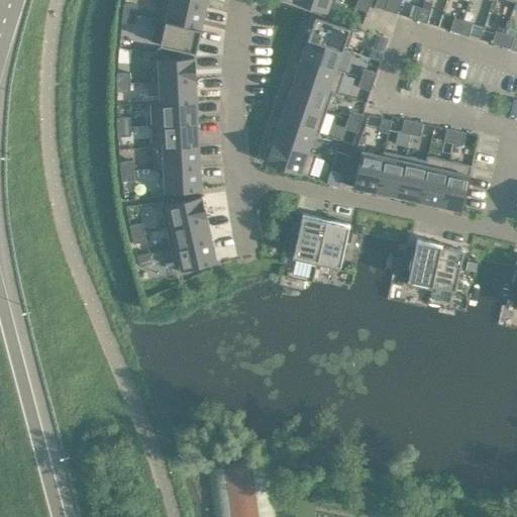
[(212,10),(213,0),(176,0),(176,4),(212,10)]
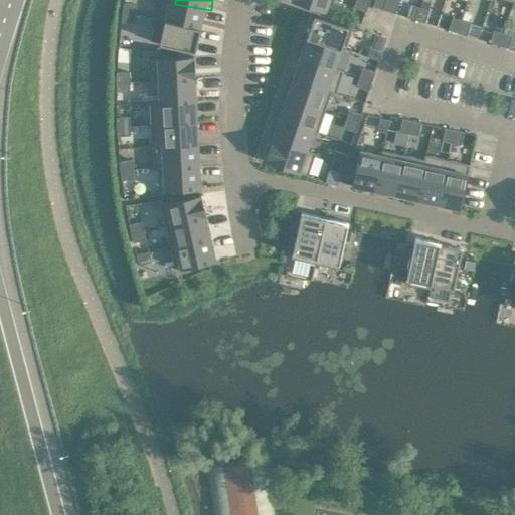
[(338,0),(300,0),(300,2),(334,14),(338,0)]
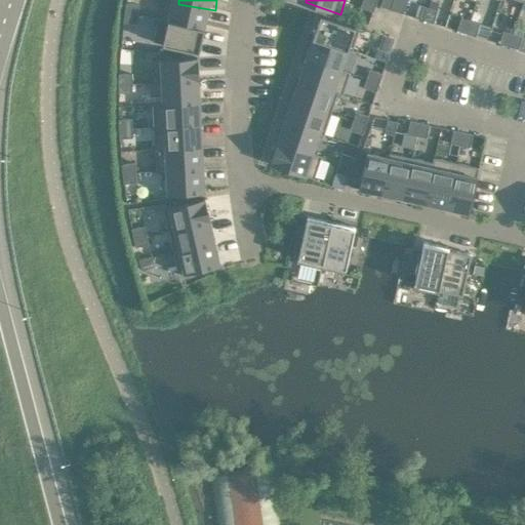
[(375,2),(368,0),(362,0),(360,7),(372,11),(375,2)]
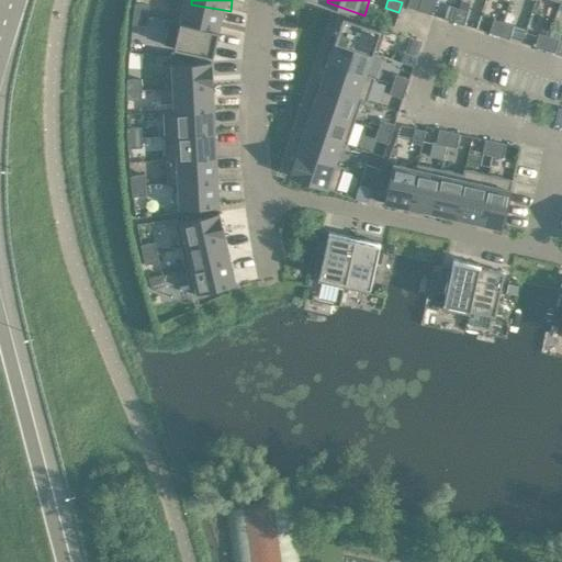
[(419,0),(408,0),(406,7),(416,10),(419,0)]
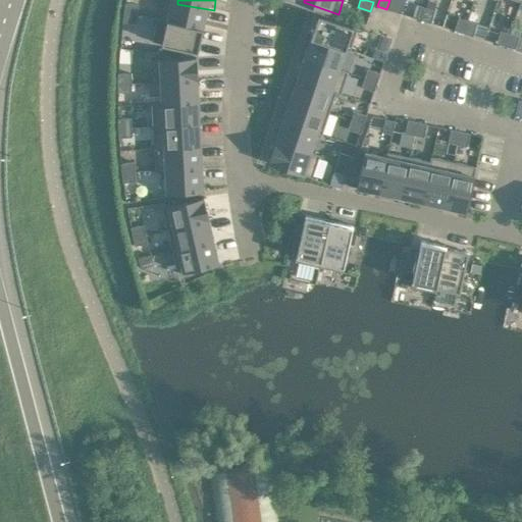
[(210,32),(214,10),(177,4),(174,25),(210,32)]
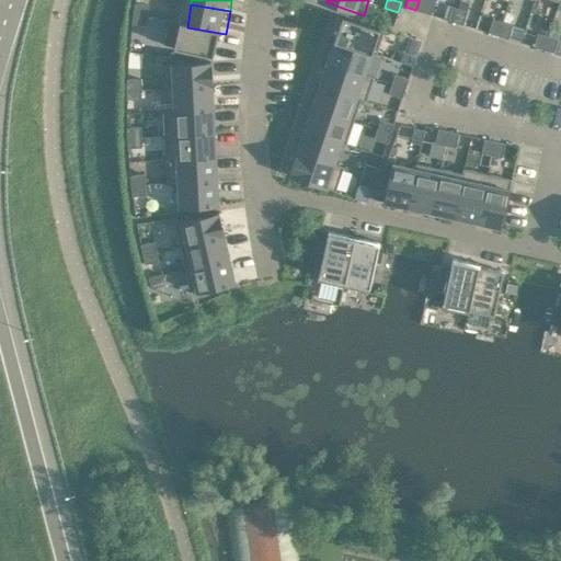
[(457,8),(447,4),(443,19),(453,22),(457,8)]
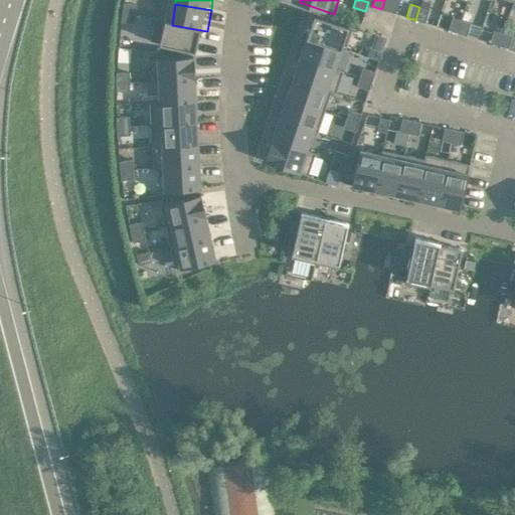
[(428,10),(419,7),(415,20),(424,22),(428,10)]
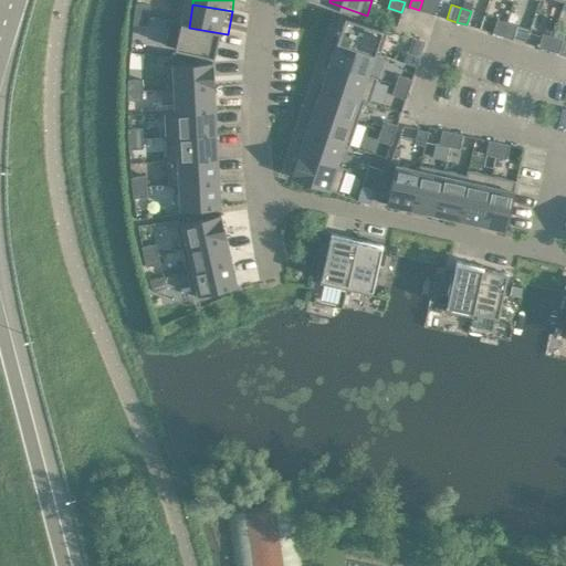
[(158,22),(159,12),(145,11),(144,21),(158,22)]
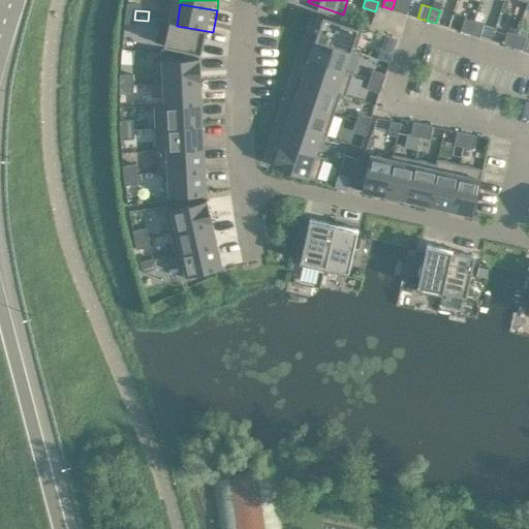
[(359,51),(367,29),(332,17),(323,39),(359,51)]
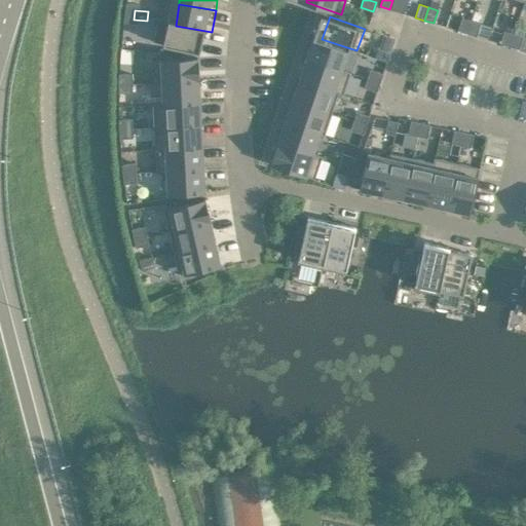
[(471,21),(461,17),(457,31),(466,33),(471,21)]
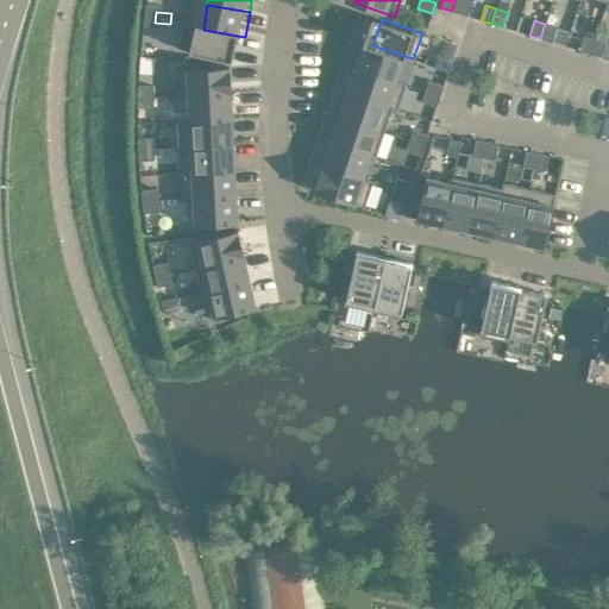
[(169,36),(170,24),(155,23),(154,35),(169,36)]
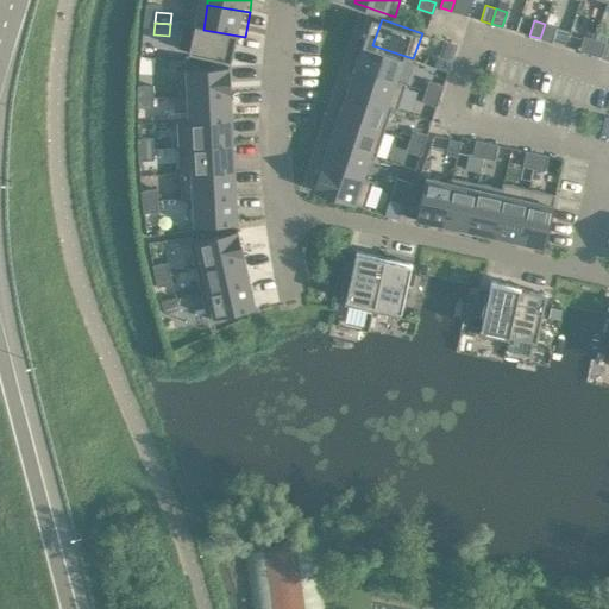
[(556,27),(545,24),(540,38),(551,42),(556,27)]
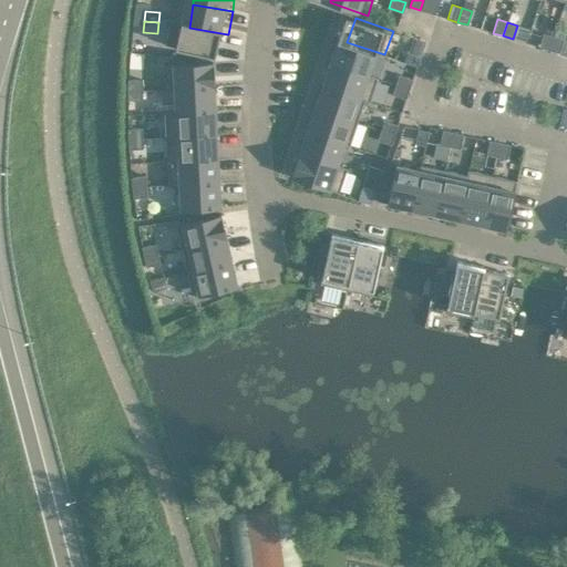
[(185,53),(225,59),(228,34),(189,28),(185,53)]
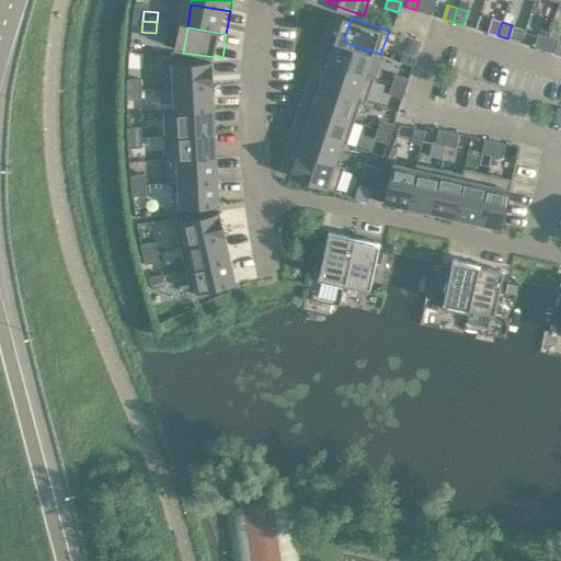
[(547,36),(537,33),(533,46),(542,49),(547,36)]
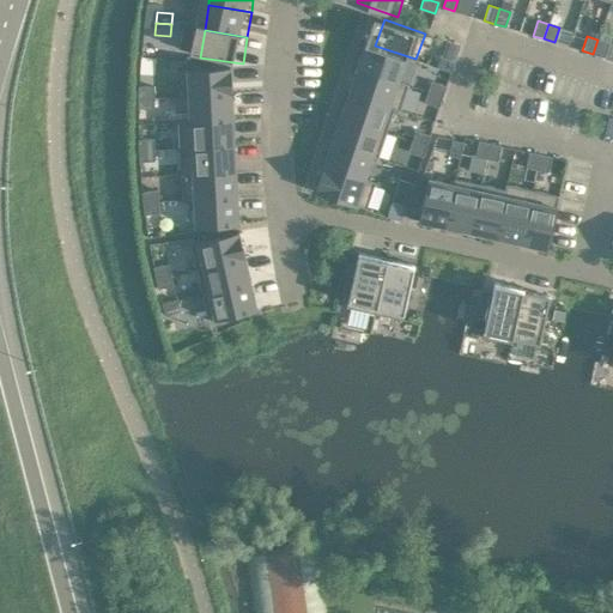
[(608,42),(598,40),(593,54),(604,58),(608,42)]
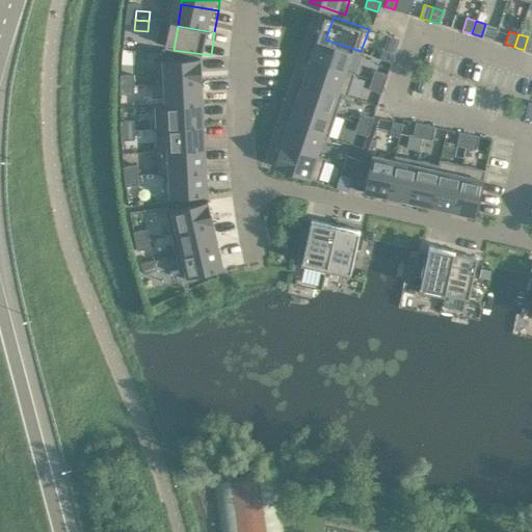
[(353,73),(361,51),(325,40),(318,60),(353,73)]
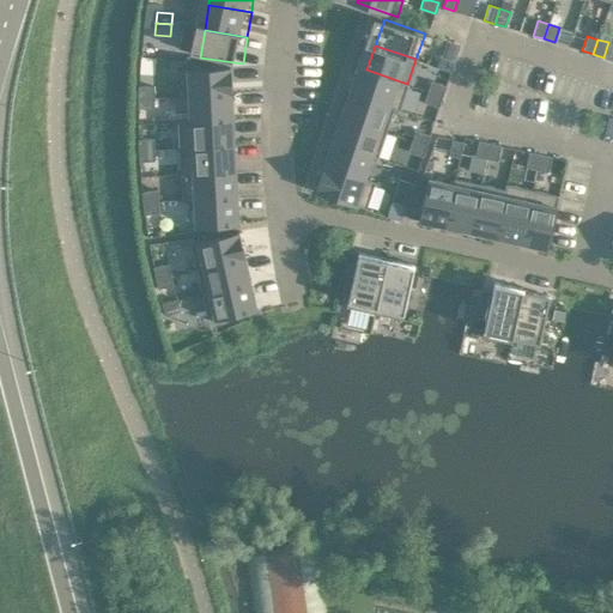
[(454,61),(439,56),(436,67),(450,72),(454,61)]
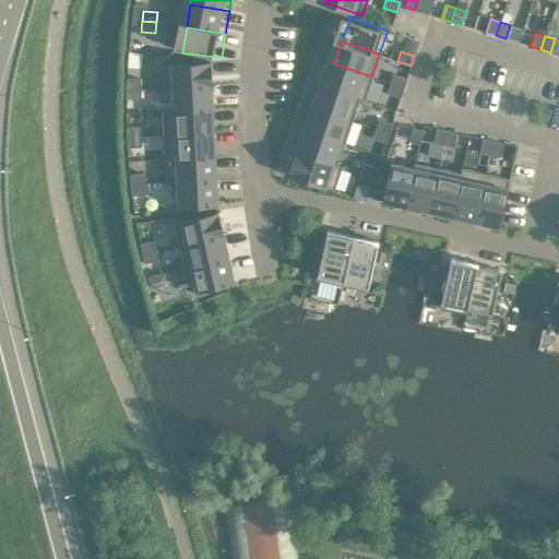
[(182,91),(222,88),(221,63),(181,66),(182,91)]
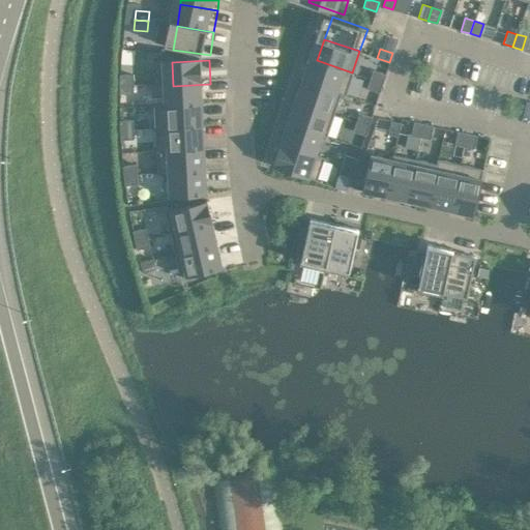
[(346,93),(352,72),(317,60),(310,82),(346,93)]
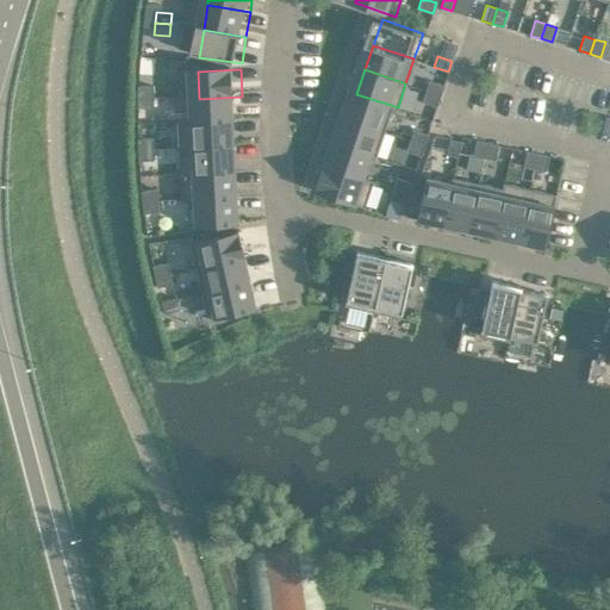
[(443,85),(429,80),(425,91),(440,95),(443,85)]
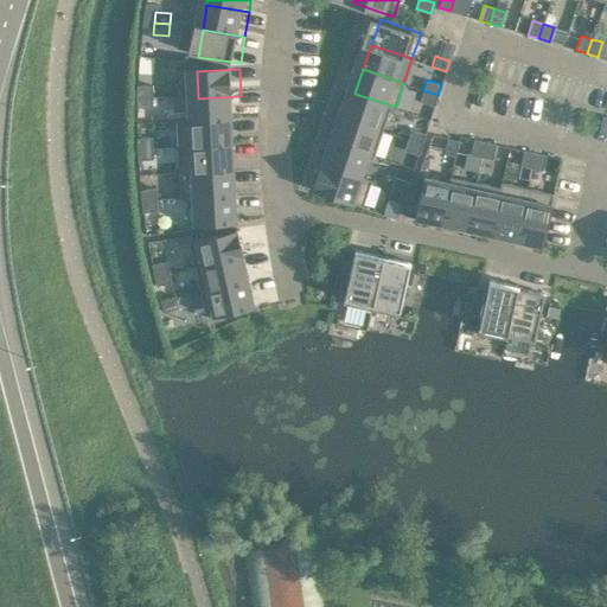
[(165,100),(166,89),(151,88),(149,100),(165,100)]
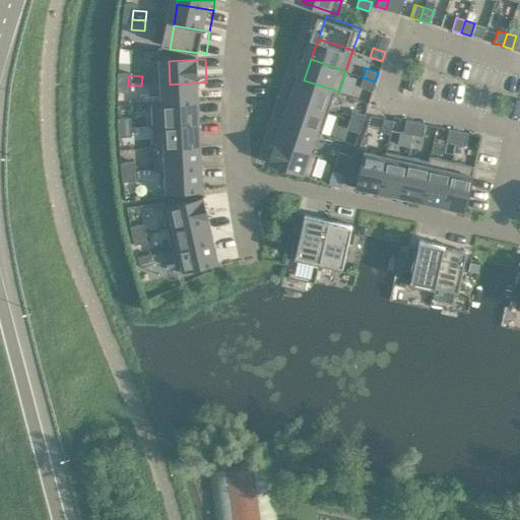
[(375,81),(363,77),(360,86),(372,90),(375,81)]
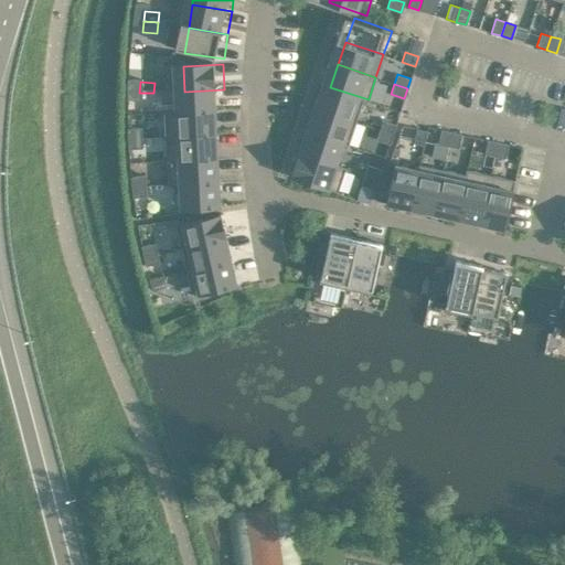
[(361,123),(369,99),(330,87),(323,109),(361,123)]
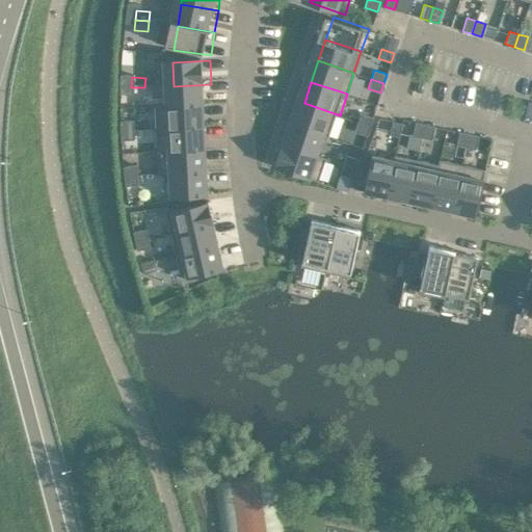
[(175,108),(212,106),(211,84),(174,86),(175,108)]
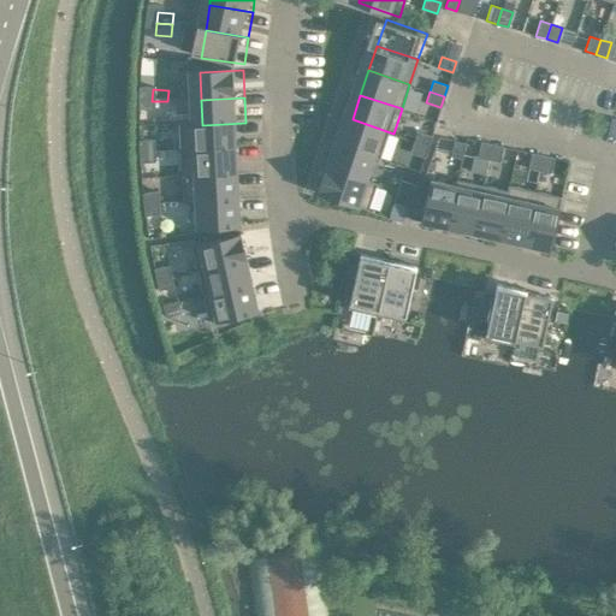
[(167,112),(167,101),(152,101),(152,112),(167,112)]
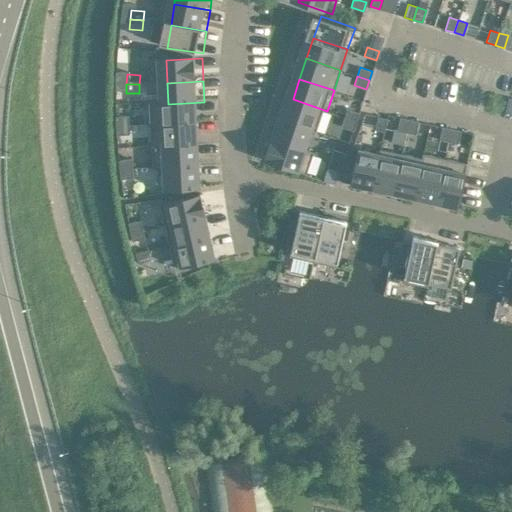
[(320,131),(327,111),(293,99),(286,120),(320,131)]
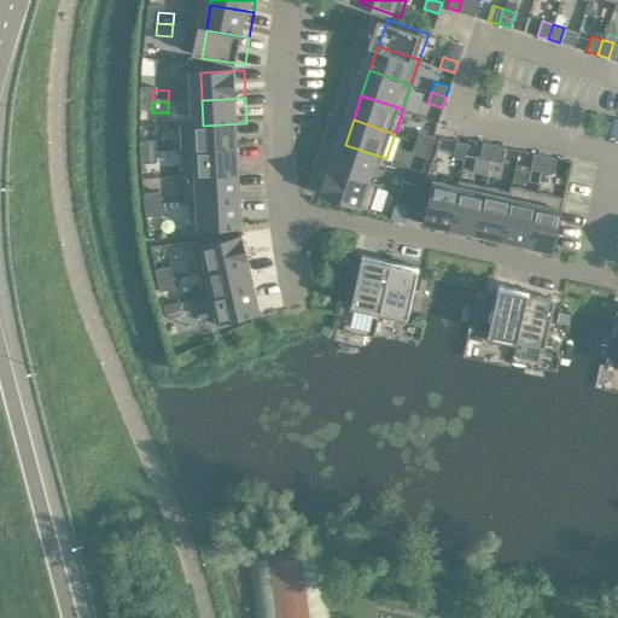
[(204,152),(248,150),(246,123),(203,126),(204,152)]
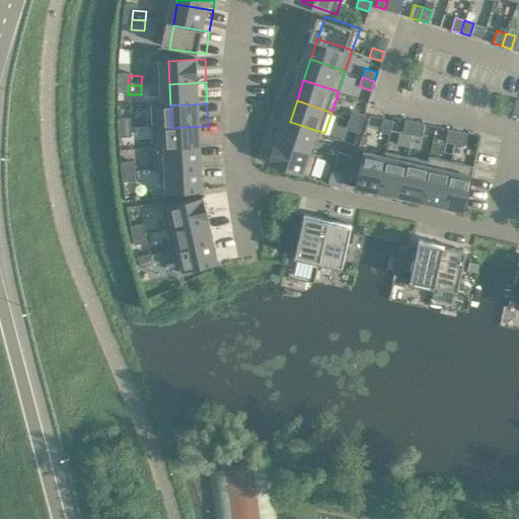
[(364,115),(351,109),(348,119),(361,124),(364,115)]
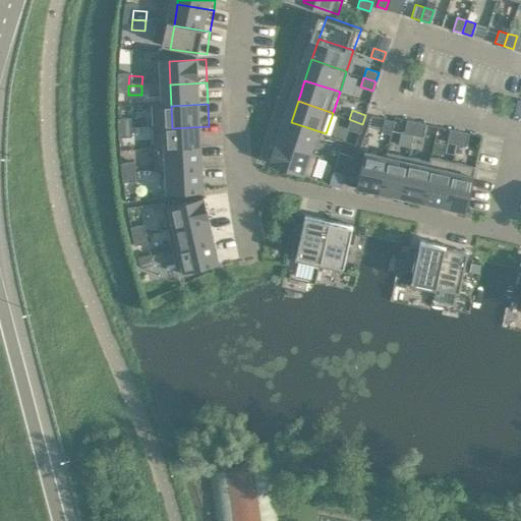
[(394,120),(384,118),(381,131),(391,133),(394,120)]
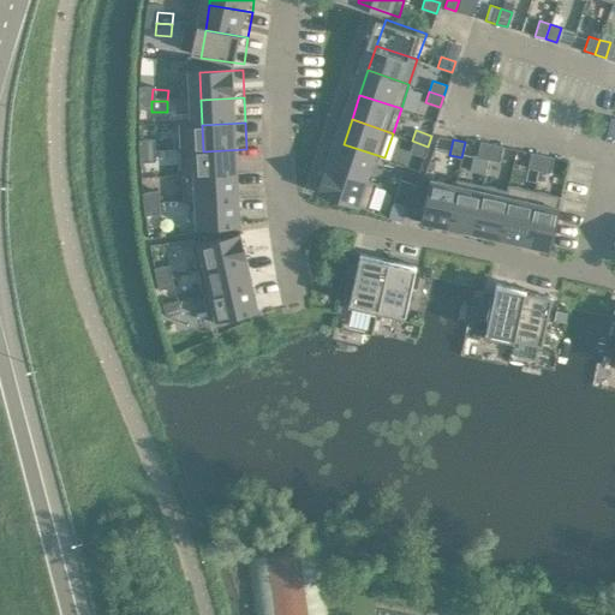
[(428,147),(412,141),(408,151),(424,157),(428,147)]
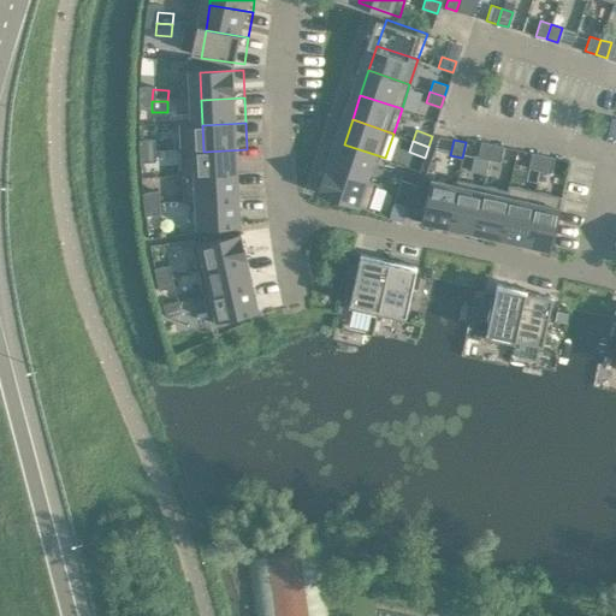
[(492,143),(480,141),(478,157),(489,159),(492,143)]
